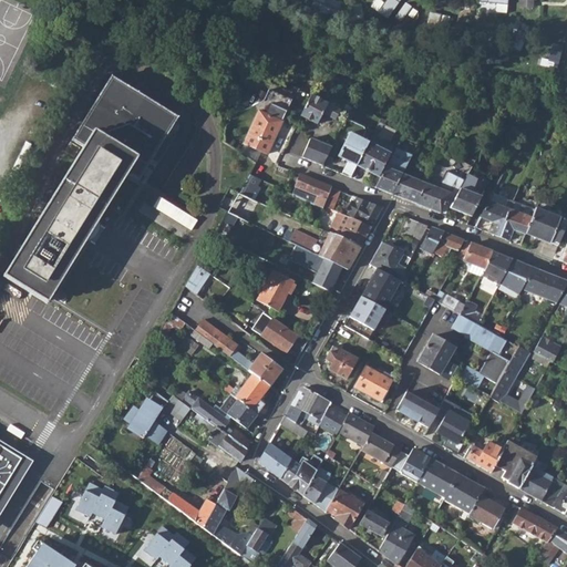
[(0,261),(0,272),(40,298),(98,205),(120,168),(140,181),(173,125),(164,120),(168,113),(101,71),(63,134),(73,141),(0,261)]
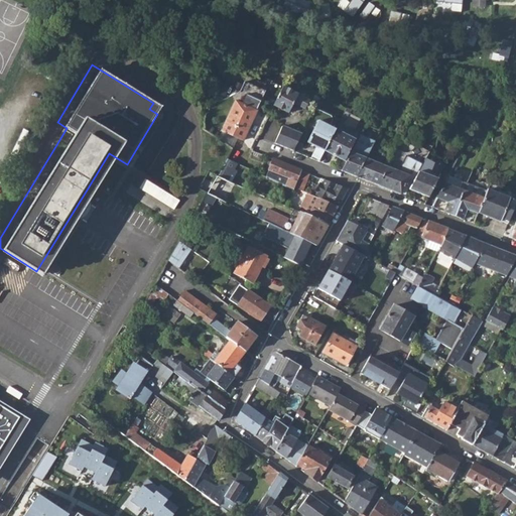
[(223,131),(244,140),(270,82),(248,73),(223,131)]
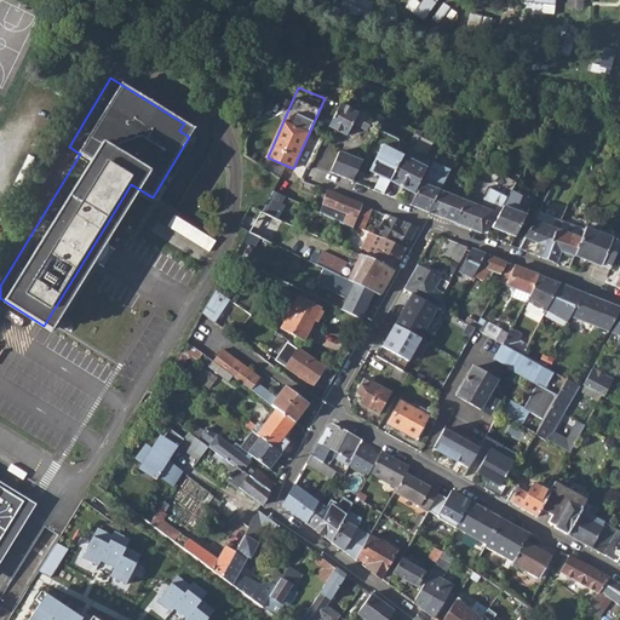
[(329,127),(346,136),(352,126),(356,126),(366,131),(371,121),(340,105),(329,127)]
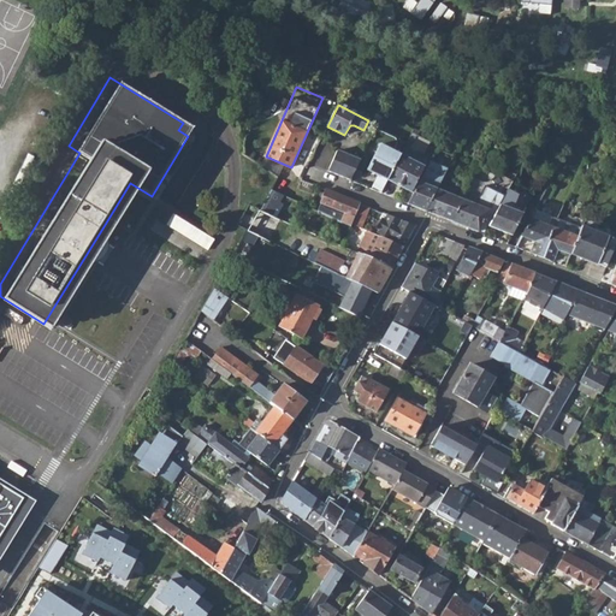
[(378,175),(388,179),(400,155),(379,146),(367,170),(378,175)]
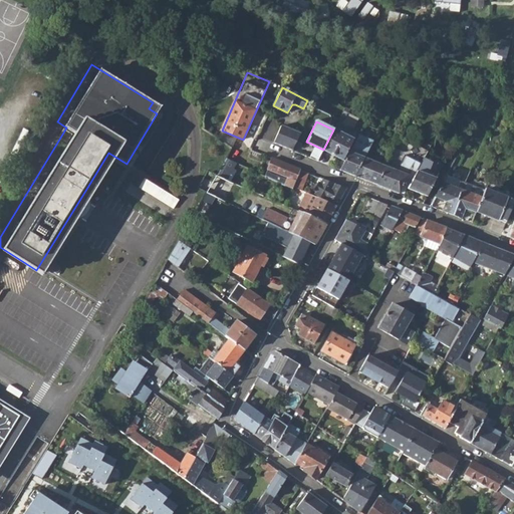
[(272,143),(292,152),(301,134),(281,125),(272,143)]
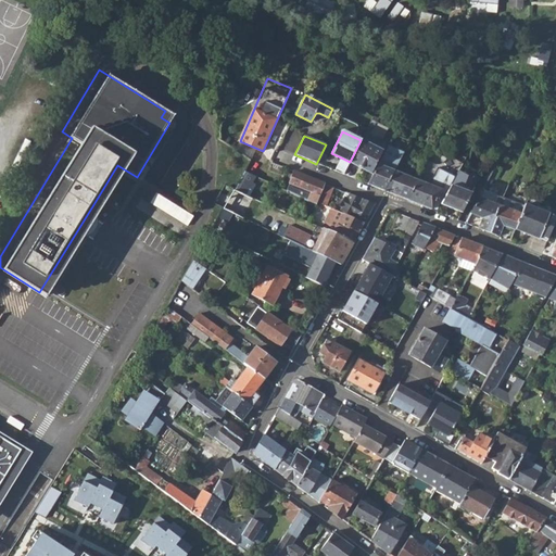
[(361,140),(350,162),(373,173),(383,151),(361,140)]
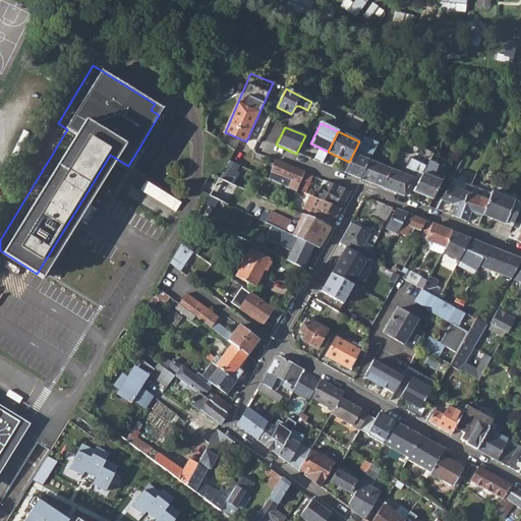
[(346,173),(360,179),(369,160),(378,142),(370,140),(365,150),(361,148),(357,155),(355,154),(346,173)]
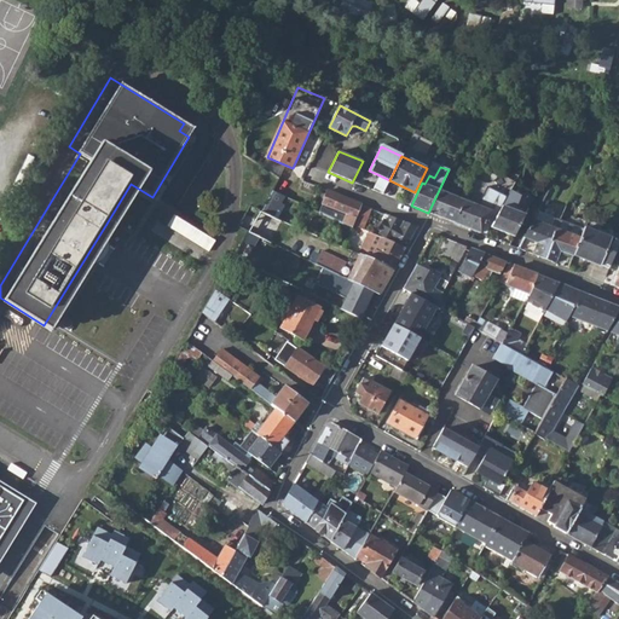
[(383,195),(389,180),(380,175),(372,190),(383,195)]
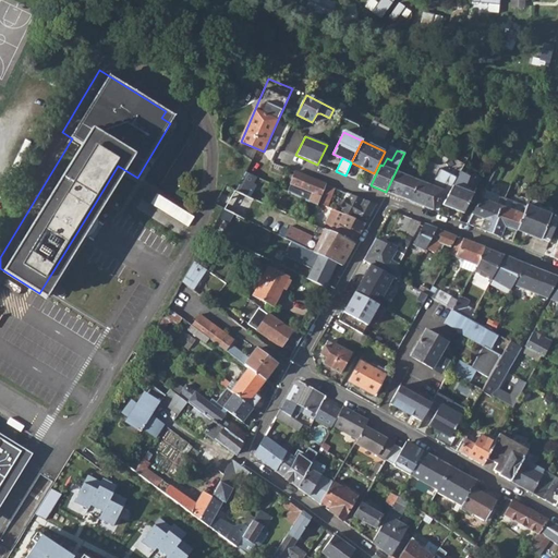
[(444,178),(455,183),(458,176),(460,170),(463,164),(453,158),(444,178)]
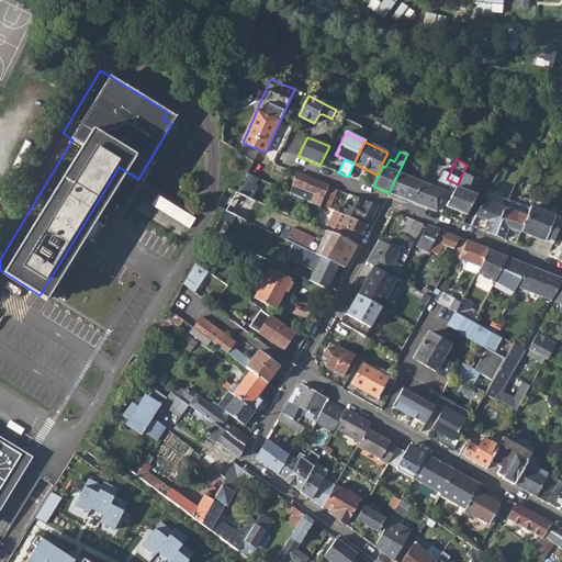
[(423,182),(398,172),(389,193),(413,202),(423,182)]
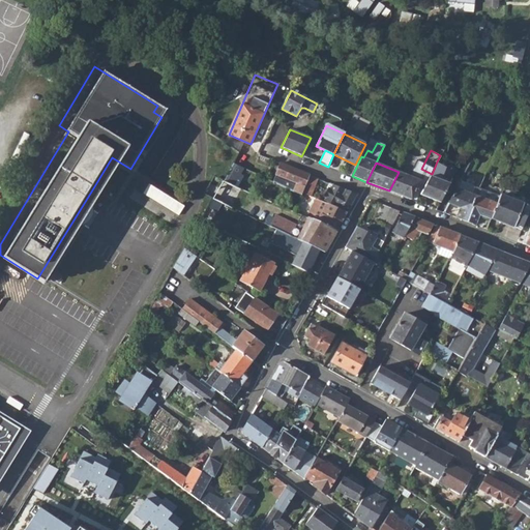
[(225,181),(234,185),(237,179),(240,181),(243,176),(240,174),(243,168),(234,164),(225,181)]
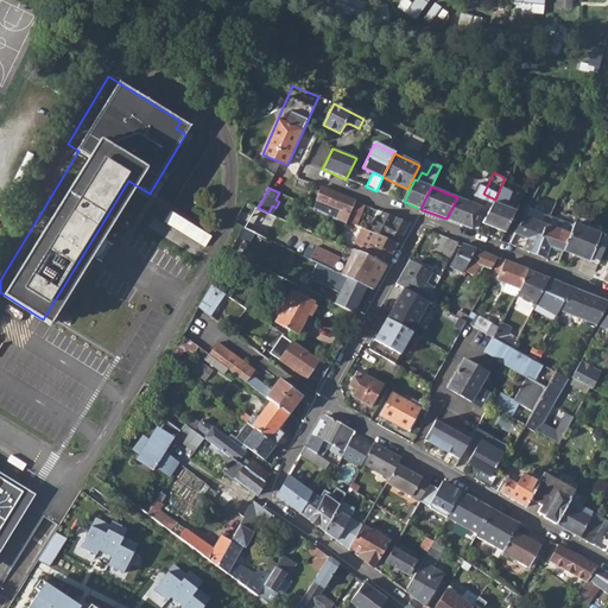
[(337,219),(347,223),(349,220),(355,202),(322,189),(317,201),(341,209),(337,219)]
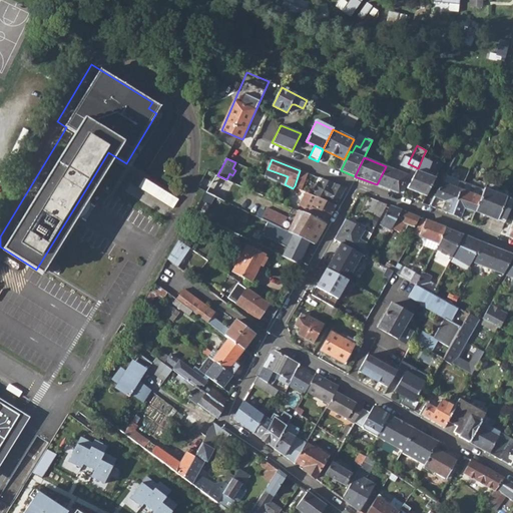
[(390,161),(387,166),(396,170),(398,164),(390,161)]
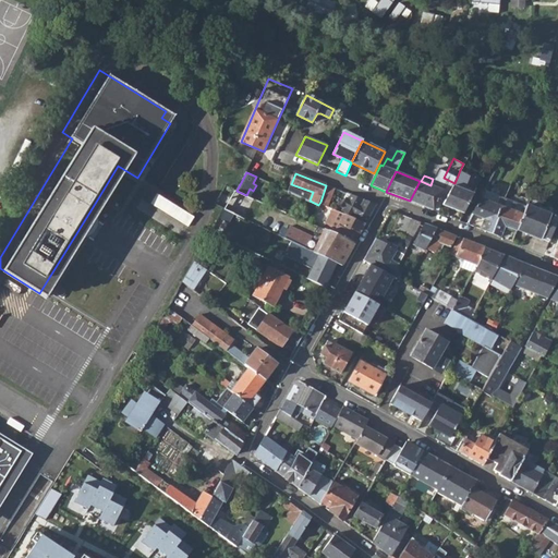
[(444,205),(463,213),(473,194),(465,190),(470,181),(458,176),(455,183),(444,205)]
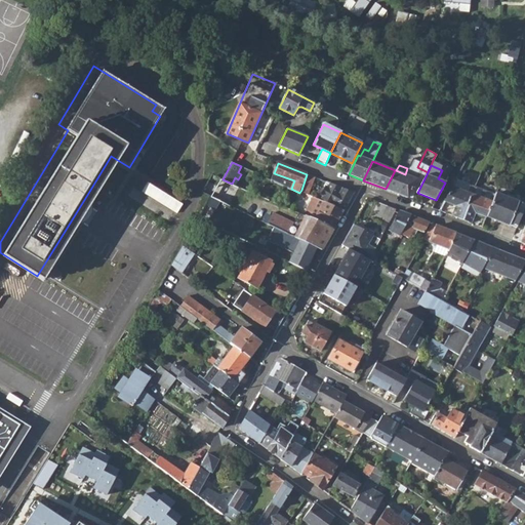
[(408,169),(407,168),(405,174),(396,170),(395,170),(386,189),(408,197),(420,172),(409,167),(408,169)]
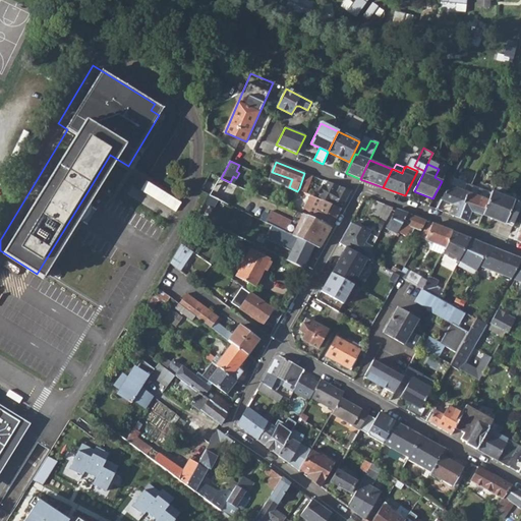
[(306,191),(307,192),(313,176),(304,173),(299,188),(306,191)]
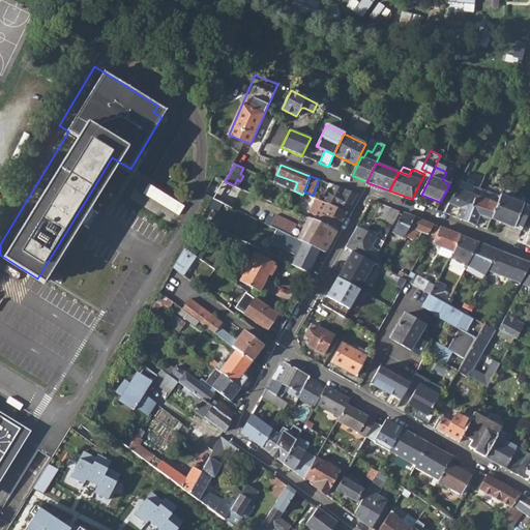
[(205,194),(214,199),(225,181),(215,177),(205,194)]
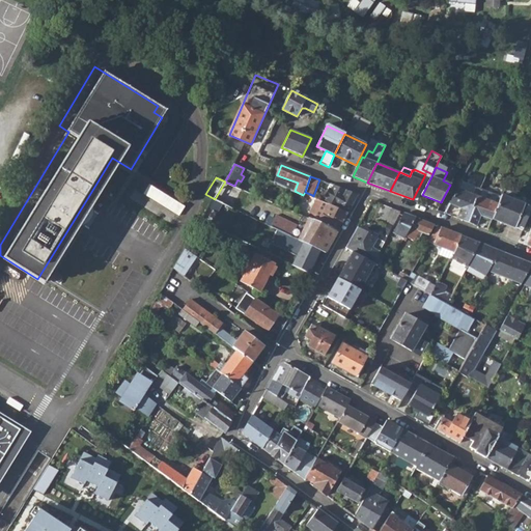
[(234,186),(225,182),(215,199),(214,200),(232,208),(243,191),(234,186)]
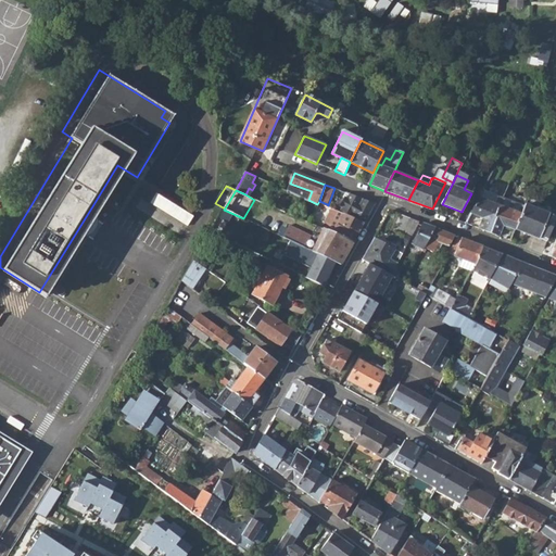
[(504,198),(483,190),(479,198),(500,205),(504,198)]
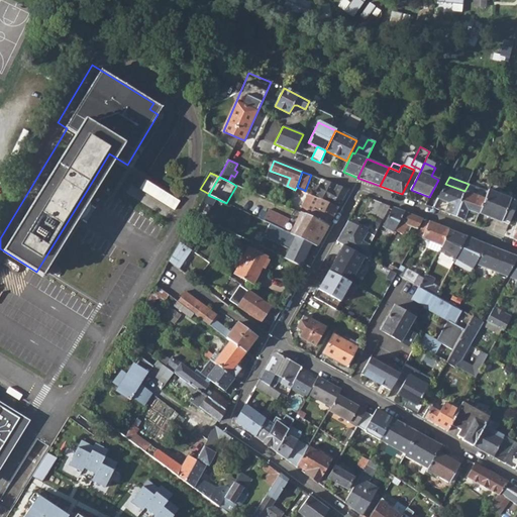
[(240,178),(236,186),(243,188),(248,180),(245,178),(244,180),(240,178)]
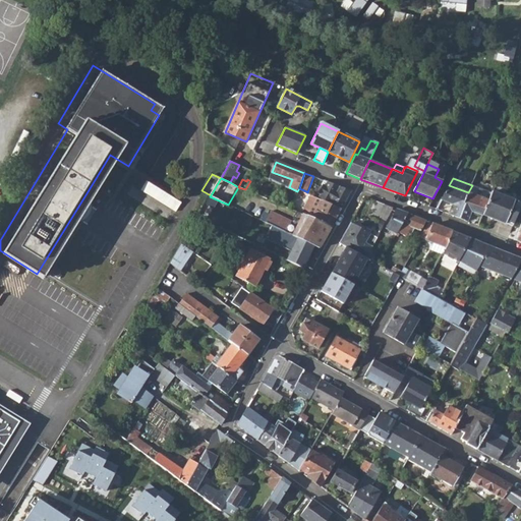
[(174,219),(183,199),(146,181),(141,189),(132,185),(127,195),(174,219)]
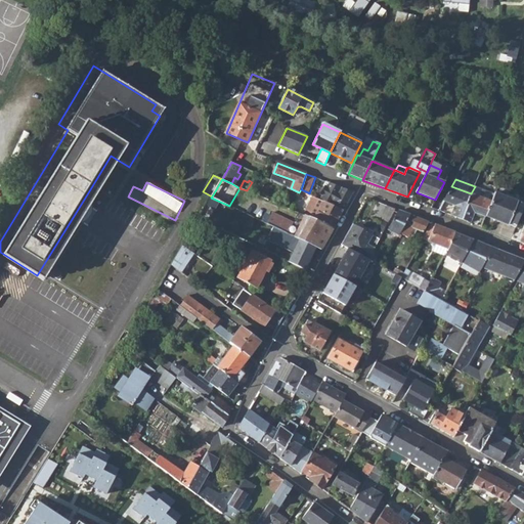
[(324,201),(344,210),(354,192),(330,183),(329,186),(326,185),(322,194),(324,197),(323,201),(324,201)]
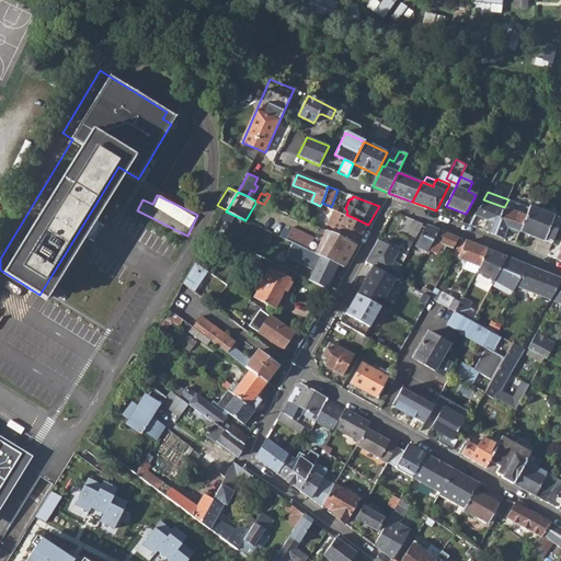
[(493,233),(504,207),(483,199),(476,215),(489,219),(484,230),(493,233)]
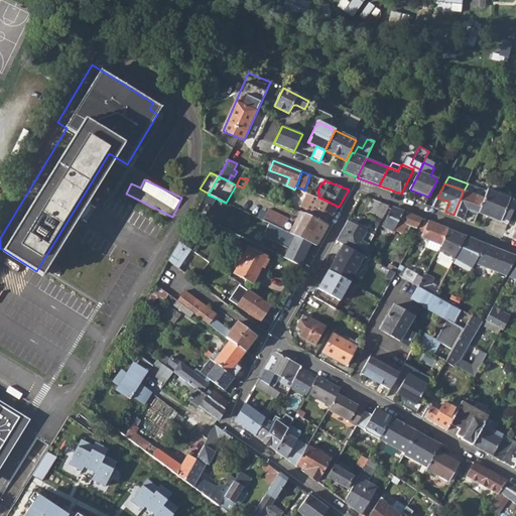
[(464,190),(454,215),(463,219),(467,209),(479,213),(487,190),(468,183),(464,190)]
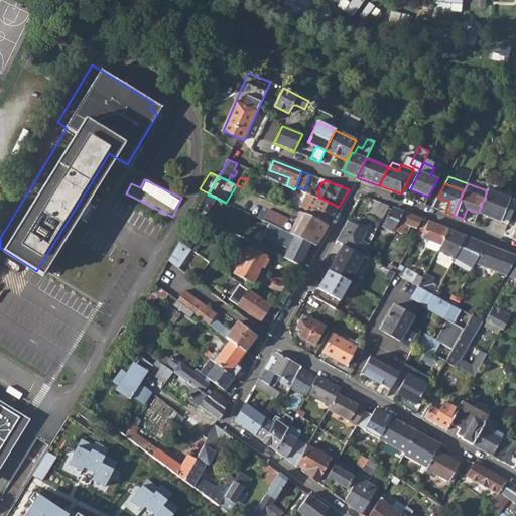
[(487,189),(509,198),(510,196),(511,191),(490,183),(487,189)]
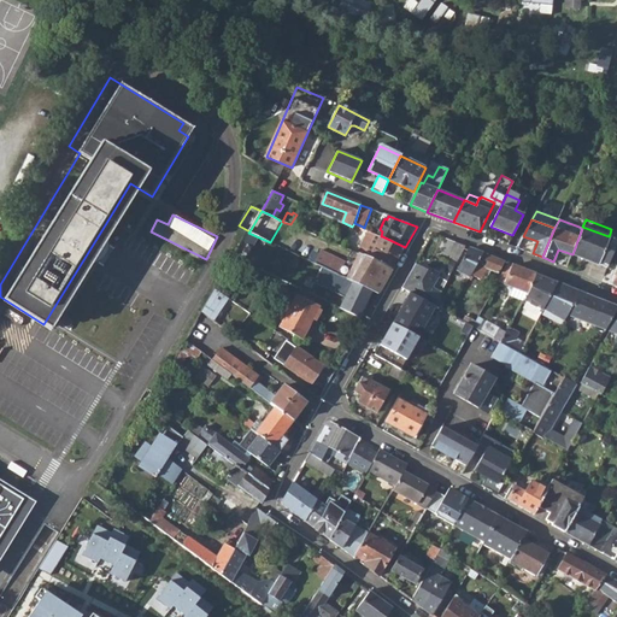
[(352,229),(360,233),(363,227),(354,223),(352,227),(352,229)]
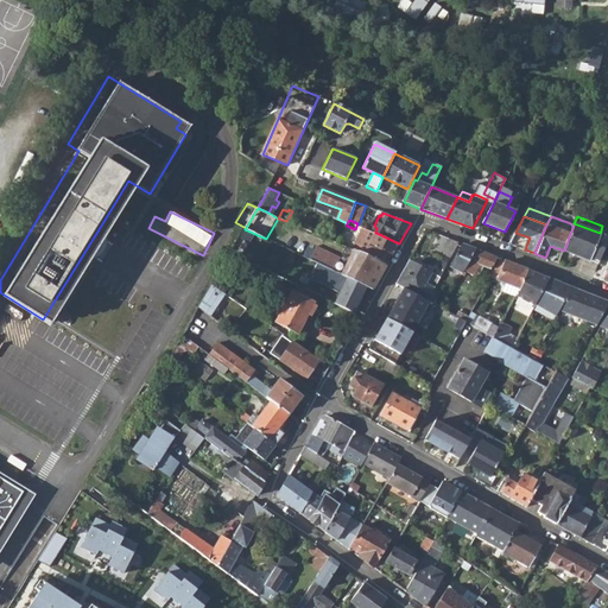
[(574,225),(564,251),(589,260),(590,257),(599,260),(603,246),(607,234),(607,232),(601,230),(600,233),(574,223),(574,225)]
